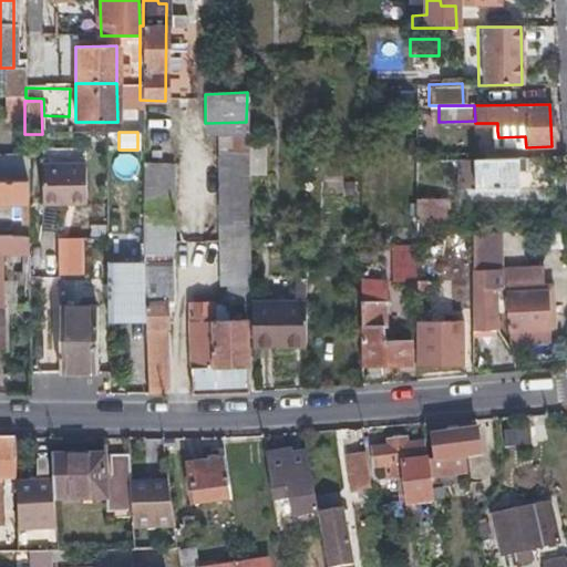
[(217,238),(218,261),(219,285),(227,285),(227,298),(249,296),(247,152),(217,152),(217,238)]
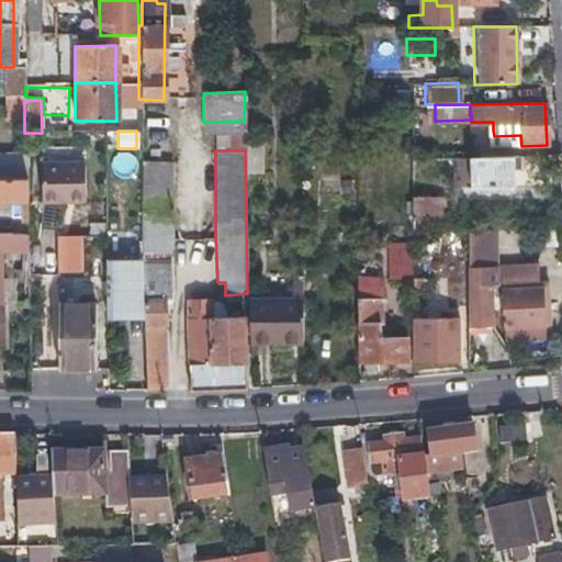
[(0,154),(0,178),(25,179),(24,154),(0,154)]
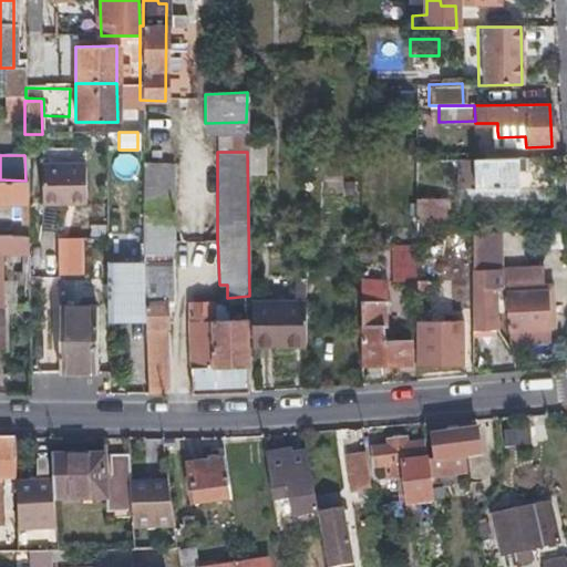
[(112,157),(114,175),(134,173),(132,155),(112,157)]
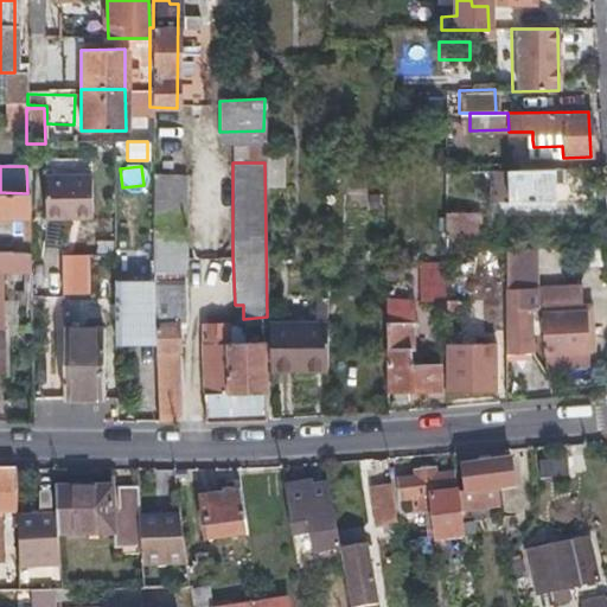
[(506,170),(506,185),(508,200),(554,199),(553,168),(506,170)]
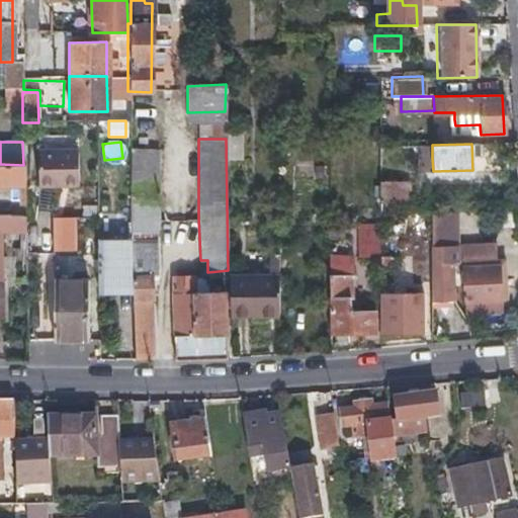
[(36,151),(36,187),(76,186),(75,150),(36,151)]
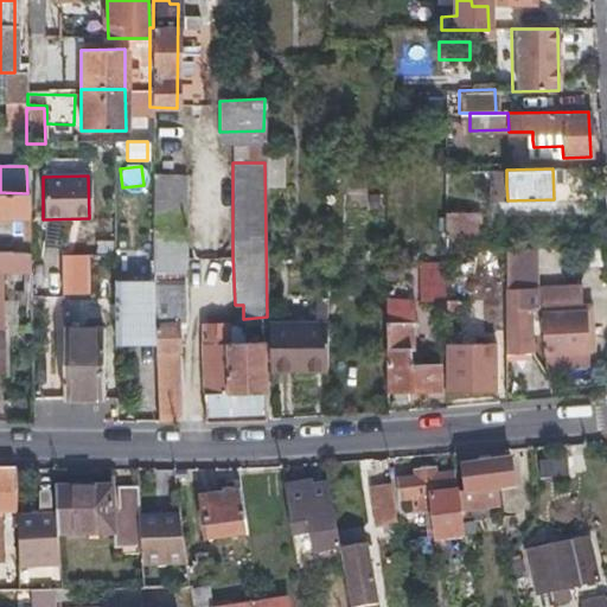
[(471,187),(442,187),(442,213),(466,212),(471,212),(471,187)]
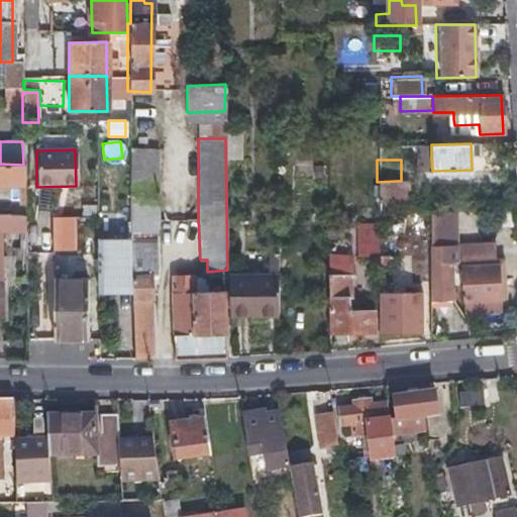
[(0,185),(16,186),(17,210),(24,210),(23,165),(0,164),(0,185)]
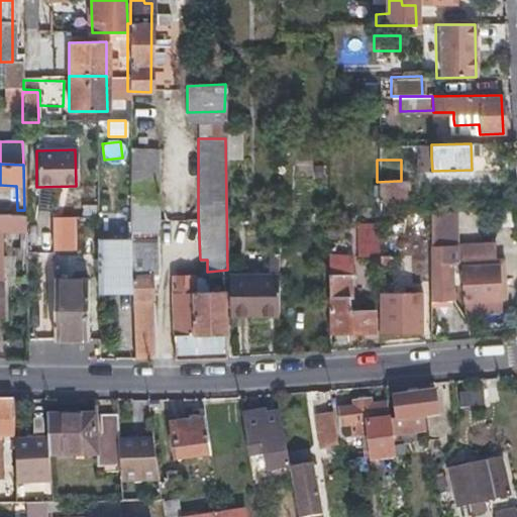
[(377,202),(388,202),(398,202),(397,181),(377,182),(377,202)]
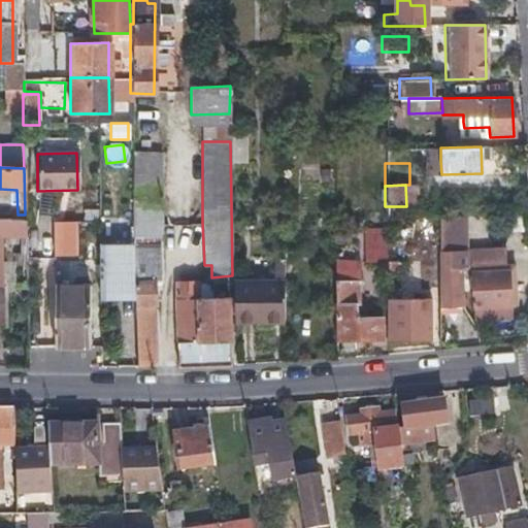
[(135,367),(144,366),(154,366),(152,304),(155,304),(154,284),(160,283),(158,243),(156,243),(161,223),(159,197),(131,198),(132,213),(132,233),(133,245),(134,297),(135,367)]
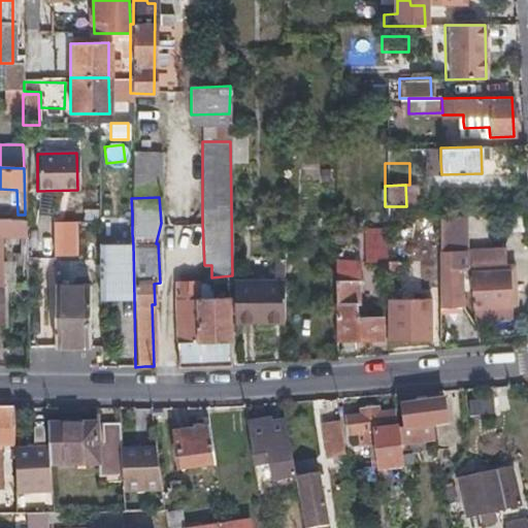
[(122,234),(132,233),(132,213),(121,213),(122,234)]
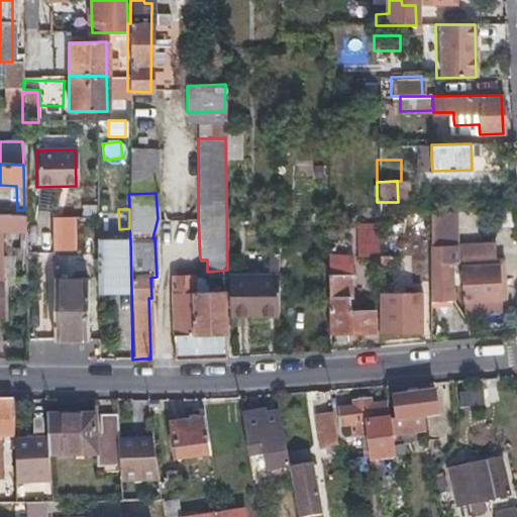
[(428,239),(456,240),(457,212),(429,211),(428,239)]
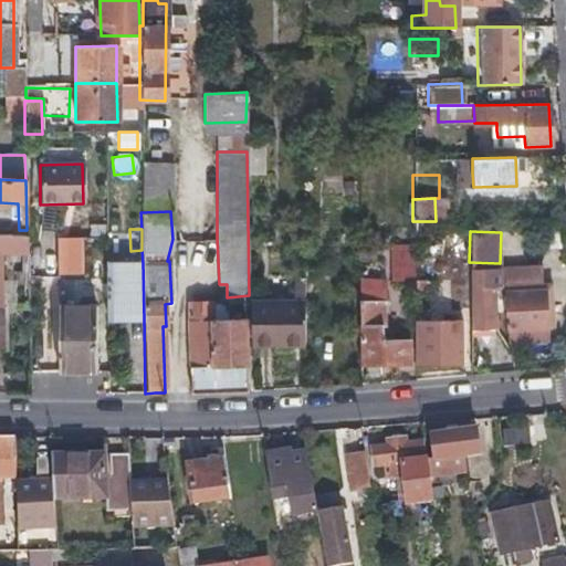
[(0,234),(0,306),(1,307),(1,254),(27,254),(27,236),(0,234)]
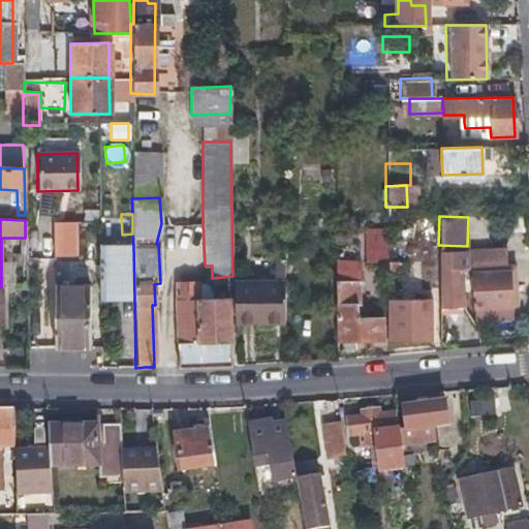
[(73,222),(52,222),(51,245),(72,246),(73,222)]
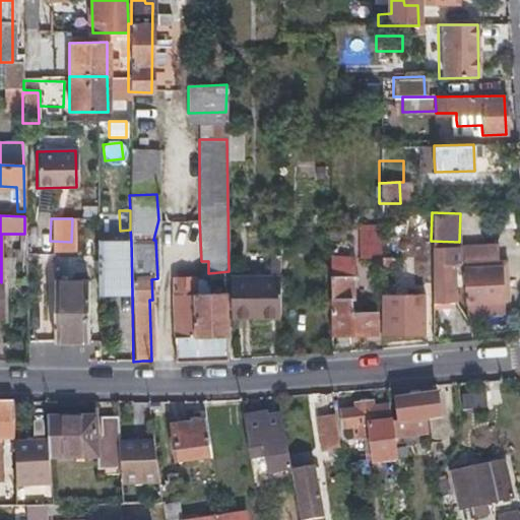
[(359,224),(358,258),(380,259),(382,225),(359,224)]
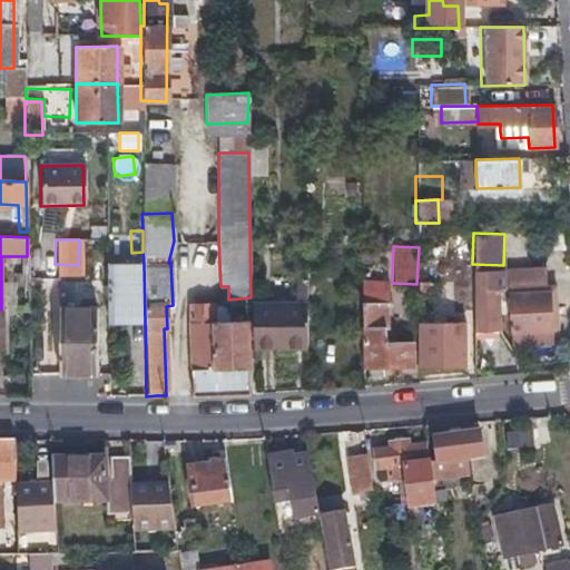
[(107,322),(145,321),(144,265),(106,265),(107,322)]
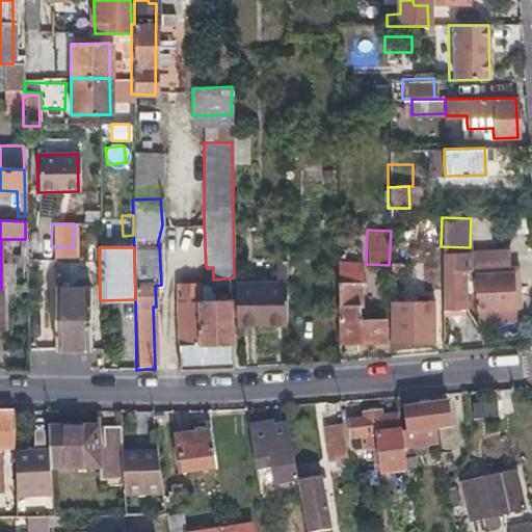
[(477,310),(496,309),(513,308),(513,307),(512,290),(519,289),(516,268),(508,269),(506,251),(442,257),(442,262),(443,278),(443,312),(466,311),(463,284),(476,283),(477,310)]
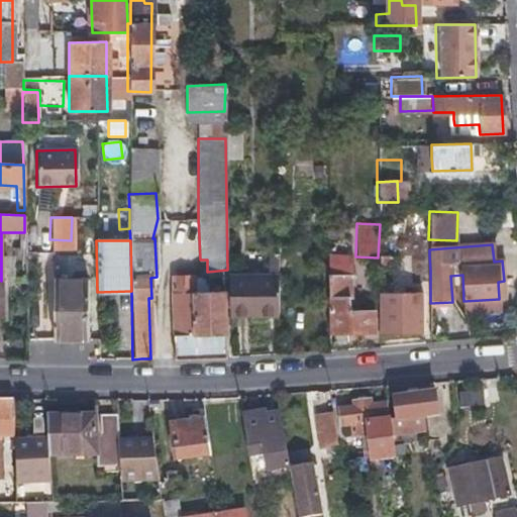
[(374,310),(362,310),(348,311),(348,296),(349,296),(349,254),(328,254),(329,333),(375,332),(374,310)]
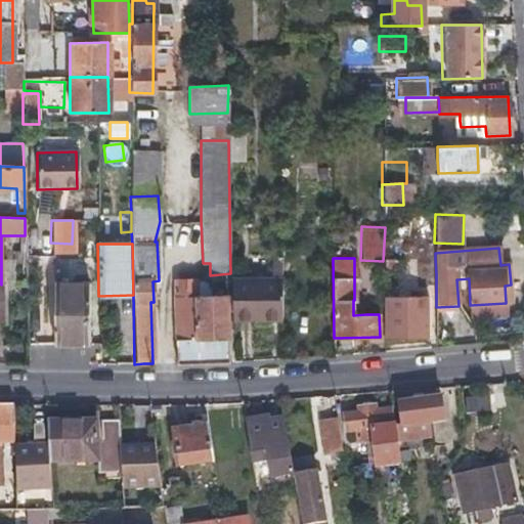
[(419,274),(436,274),(435,258),(418,259),(419,274)]
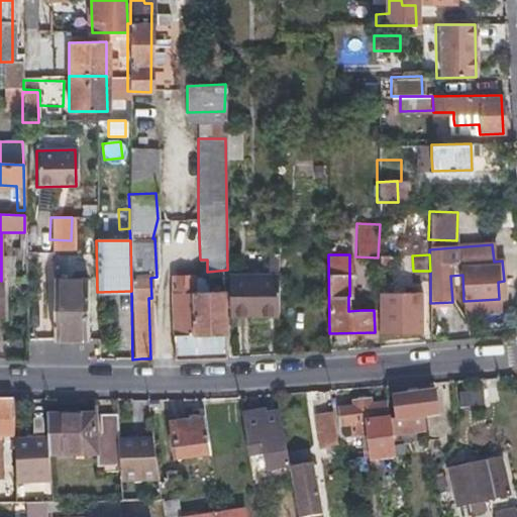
[(379,265),(383,265),(387,265),(387,255),(379,255),(379,265)]
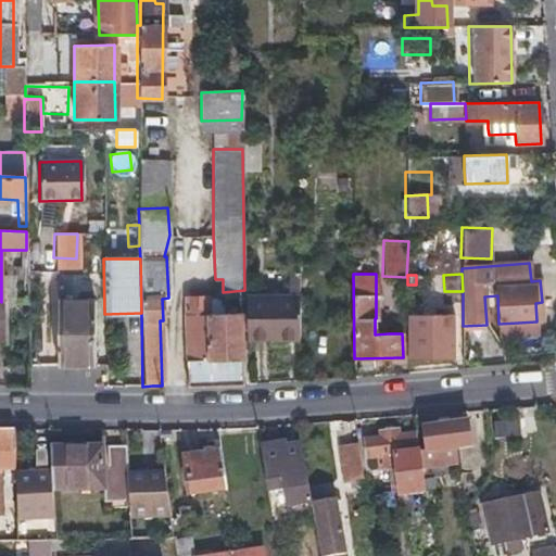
[(299,337),(298,316),(298,295),(245,297),(245,337),(299,337)]
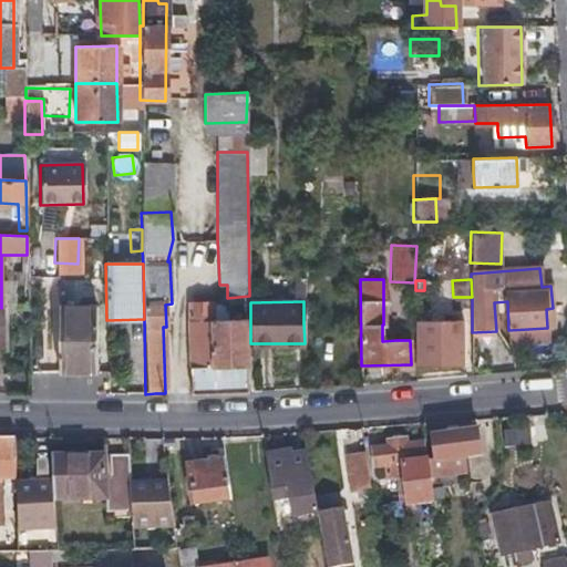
[(246,319),(229,320),(213,320),(209,302),(187,302),(192,393),(248,391),(246,319)]
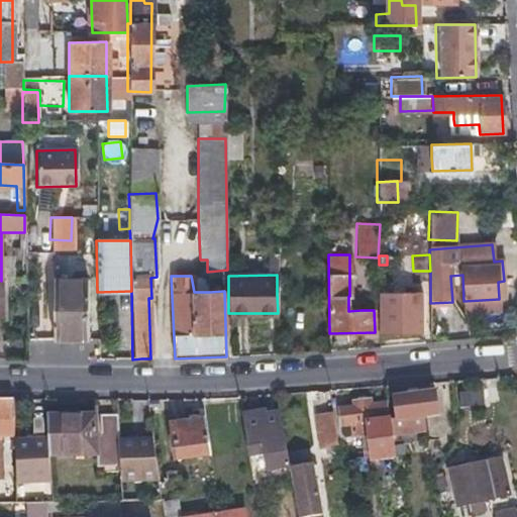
[(86,280),(53,281),(54,338),(87,337),(86,280)]
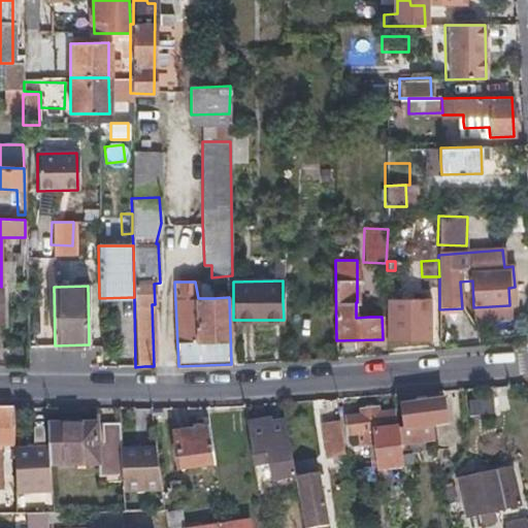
[(388,339),(408,338),(429,338),(428,298),(388,298),(388,339)]
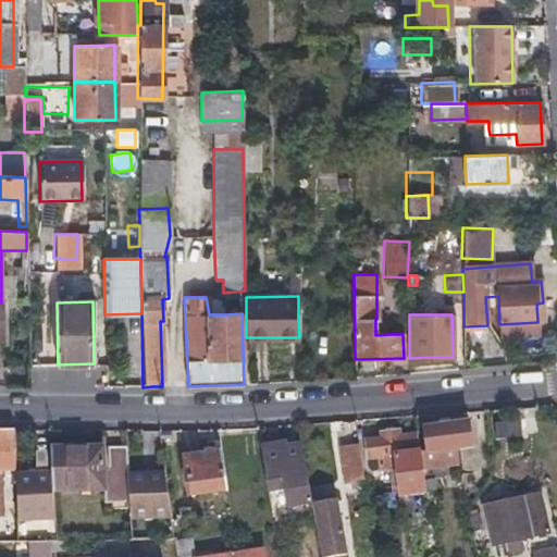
[(492,437),(517,438),(518,416),(493,415),(492,437)]
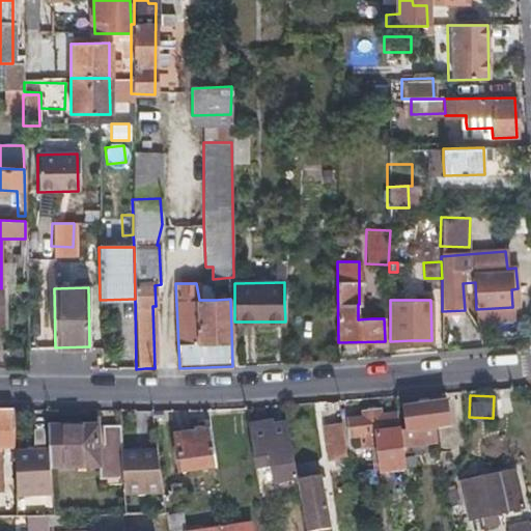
[(447,401),(404,407),(410,445),(436,442),(435,427),(450,425),(447,401)]
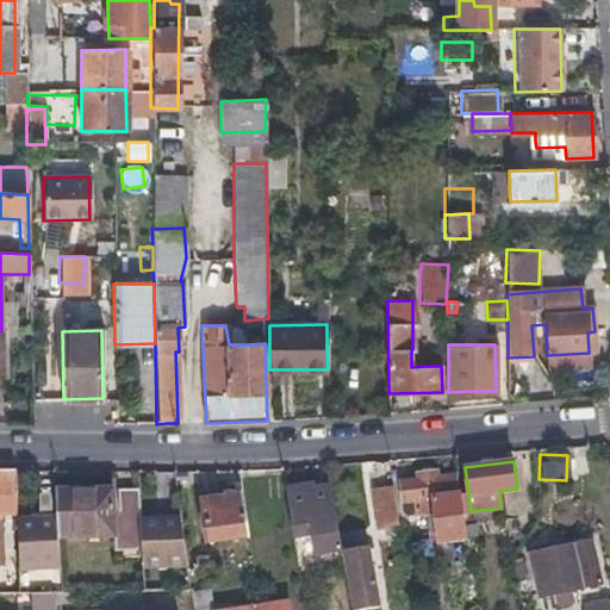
[(19,512),(19,471),(0,470),(0,564),(1,565),(1,514),(19,512)]
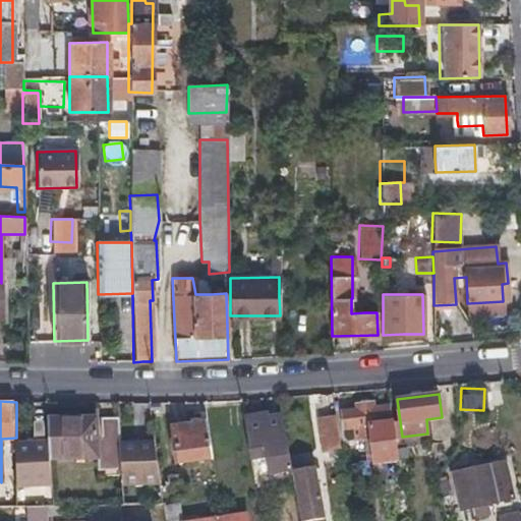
[(357,414),(350,415),(343,416),(347,442),(366,439),(369,456),(363,458),(364,465),(400,458),(390,408),(375,410),(373,403),(356,407),(357,414)]
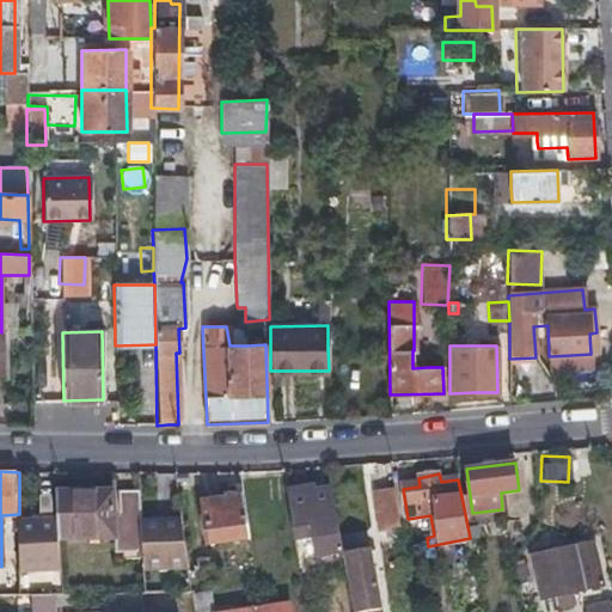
[(313,488),(300,489),(286,491),(294,536),(311,534),(316,563),(344,558),(331,490),(316,494),(313,488)]
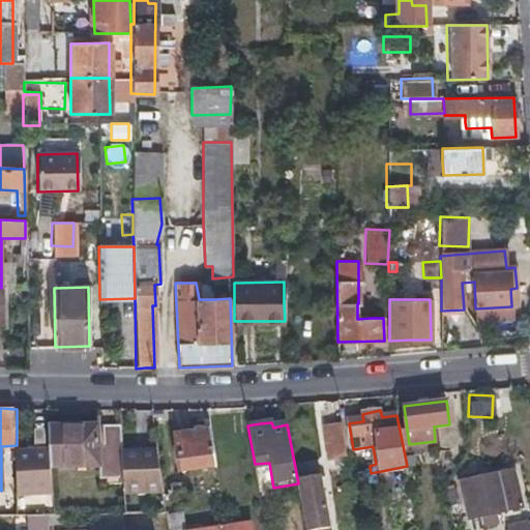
[(344,422),(334,424),(325,427),(331,458),(349,453),(344,422)]
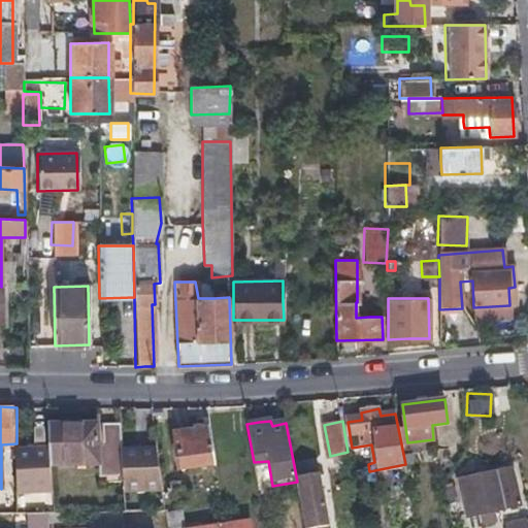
[(48,464),(72,464),(96,463),(96,475),(103,475),(102,483),(123,483),(122,451),(121,424),(47,424),(48,464)]
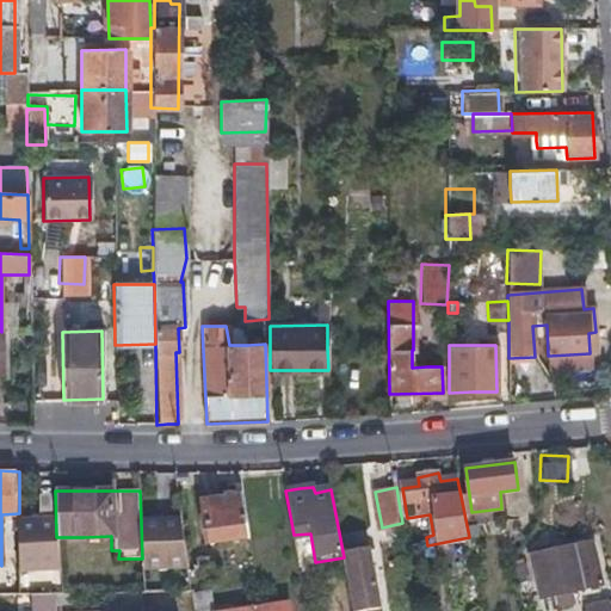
[(244,497),(223,500),(202,503),(209,543),(250,537),(244,497)]
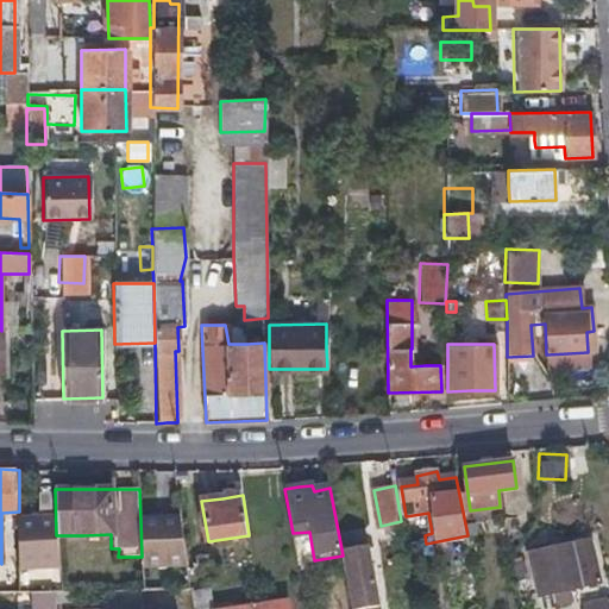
[(182,519),(140,520),(142,557),(142,565),(189,564),(182,519)]
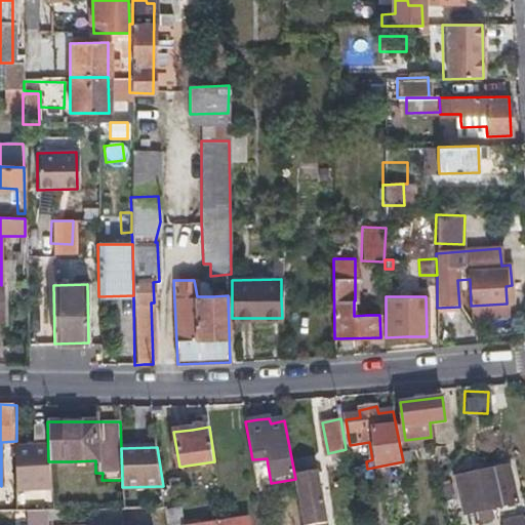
[(47,488),(47,448),(16,449),(17,488),(47,488)]
